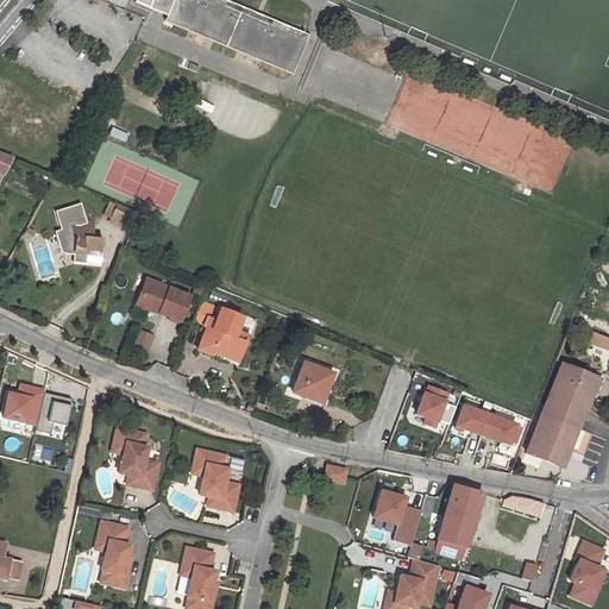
[(289,66),(301,38),(211,0),(209,0),(162,0),(163,1),(159,0),(156,0),(152,10),(169,16),(288,64),(289,66)]
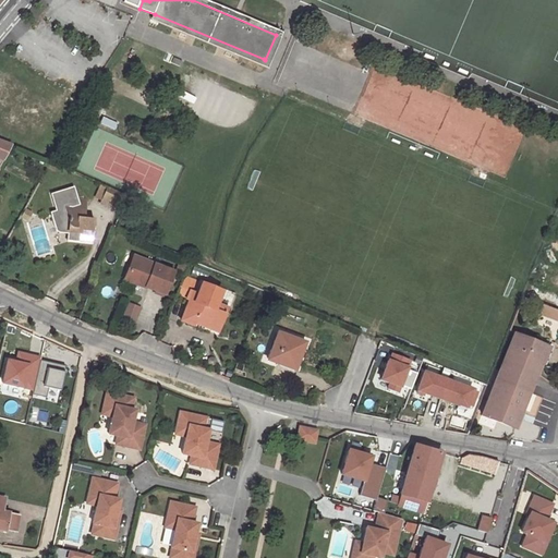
[(283,32),(205,0),(192,0),(193,0),(276,35),(265,60),(264,59),(155,14),(153,20),(269,68),(283,32)]
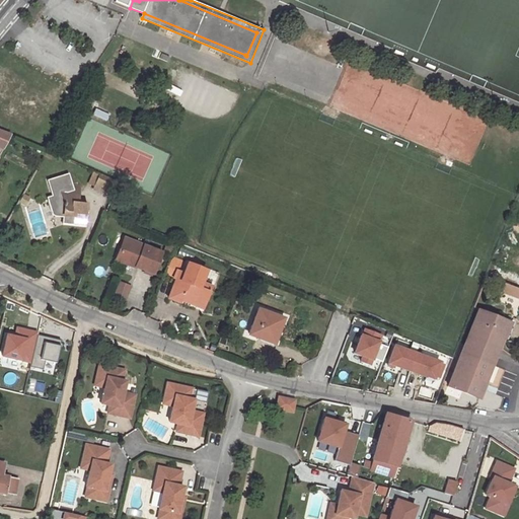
[(0,131),(0,155),(11,136),(0,131)]
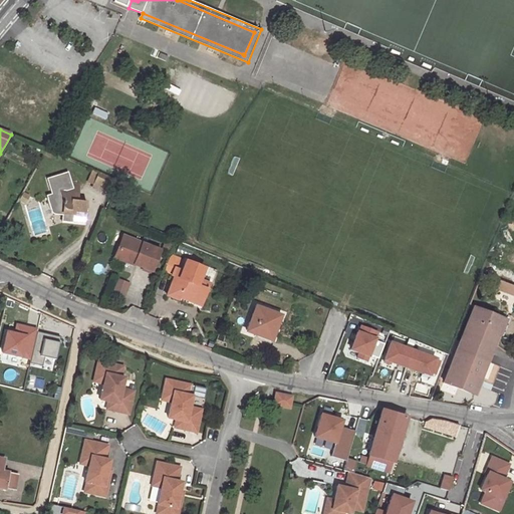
[(98,171),(92,186),(108,193),(114,178),(98,171)]
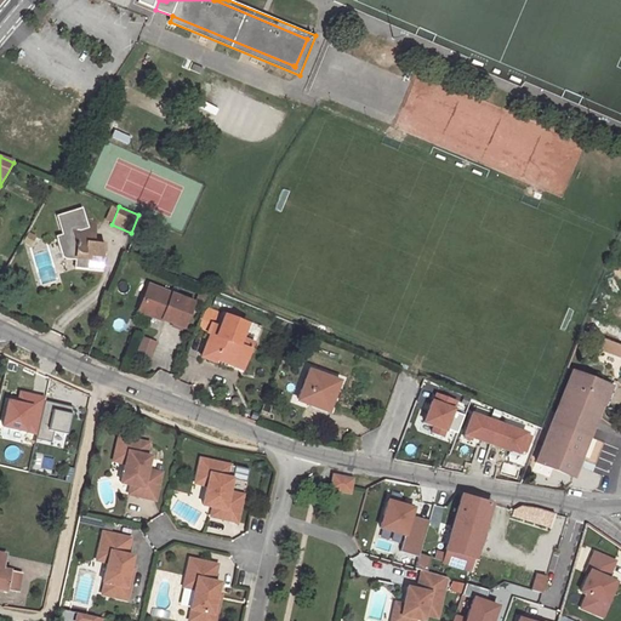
[(87,223),(83,209),(57,215),(61,233),(56,234),(62,257),(75,258),(75,267),(87,267),(89,254),(103,255),(104,241),(96,240),(86,240),(87,224),(87,223)]
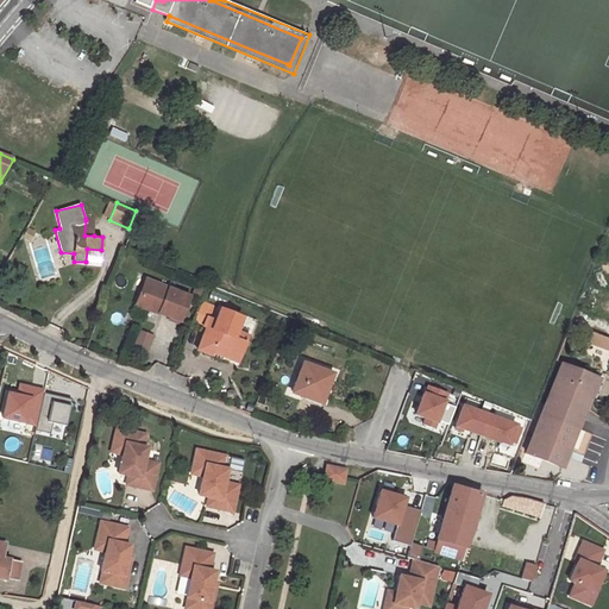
[(94,236),(94,219),(86,219),(86,220),(85,236),(94,236)]
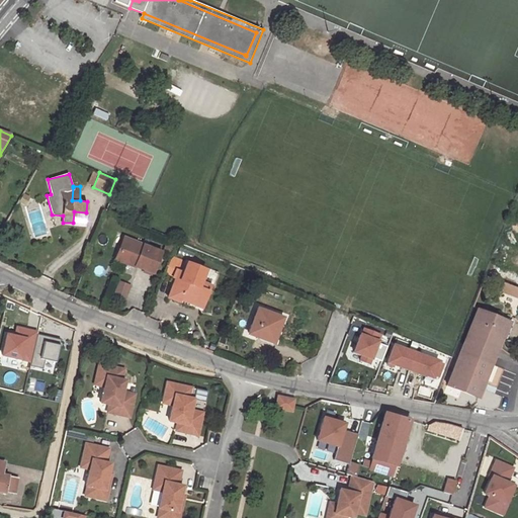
[(154,273),(162,252),(125,237),(117,256),(137,264),(136,266),(154,273)]
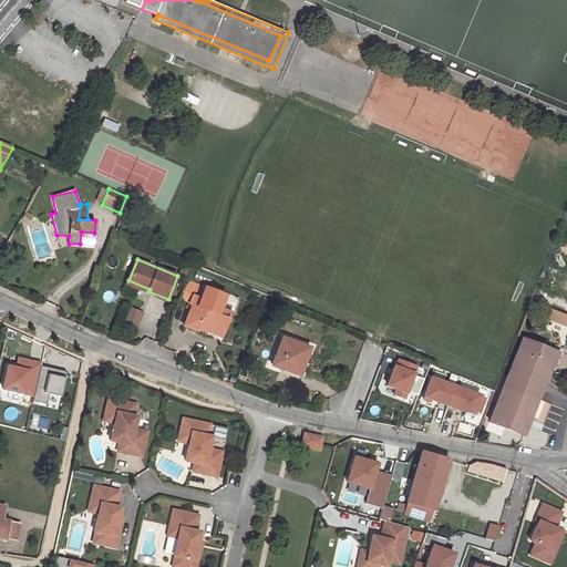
[(150,289),(129,280),(127,285),(148,292),(148,291),(150,289)]
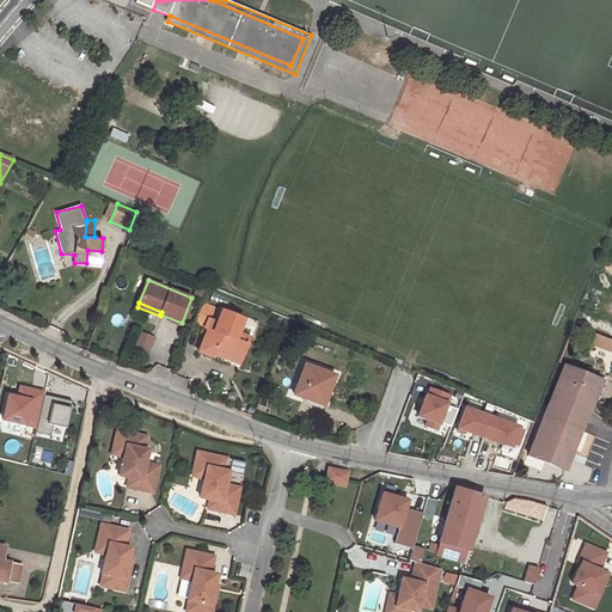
[(218,308),(202,303),(194,324),(208,330),(213,319),(218,308)]
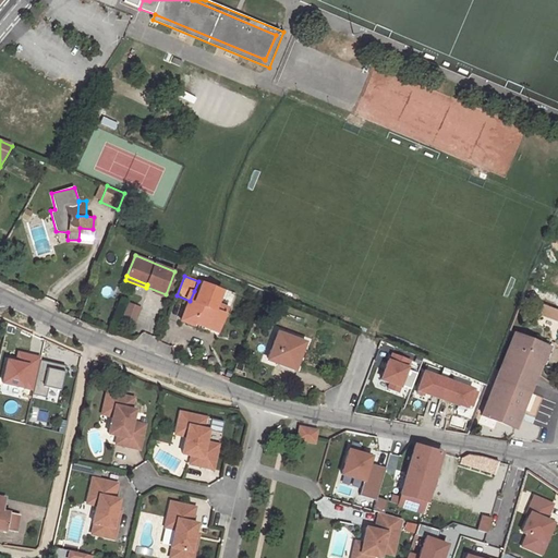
[(218,331),(233,294),(203,282),(198,293),(194,291),(190,301),(182,320),(195,325),(196,323),(218,331)]
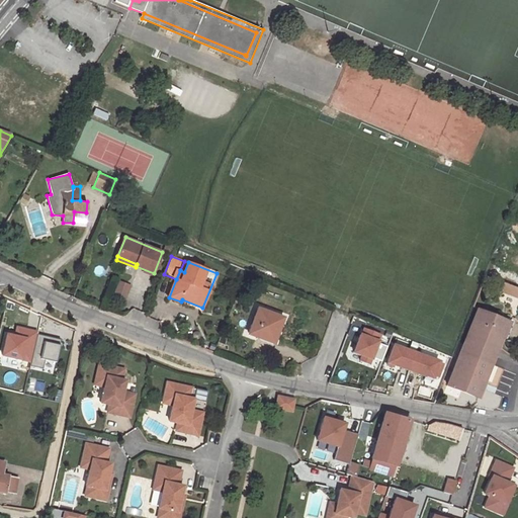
[(123,304),(131,285),(118,281),(111,299),(123,304)]
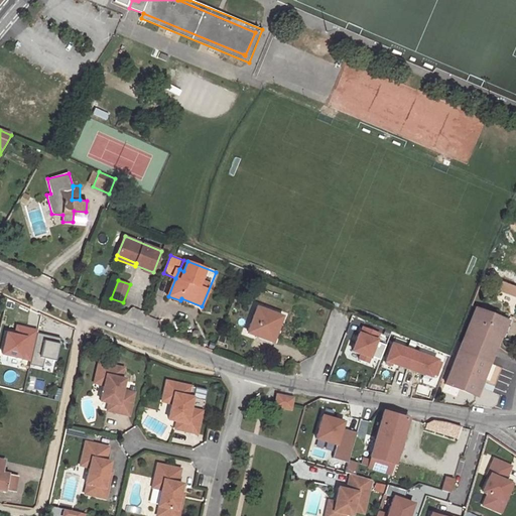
[(512,285),(502,281),(499,290),(509,294),(512,285)]
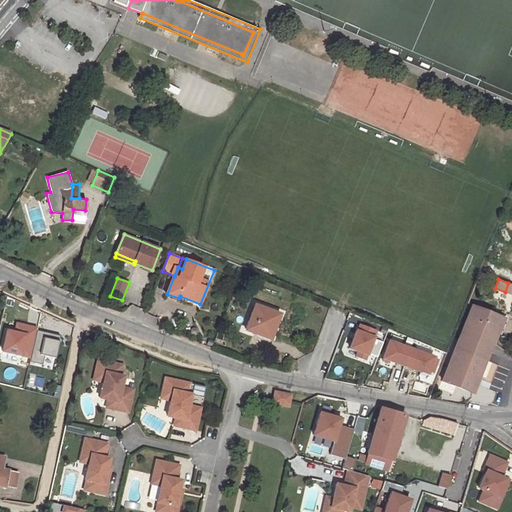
[(271,339),(281,314),(256,304),(246,329),(271,339)]
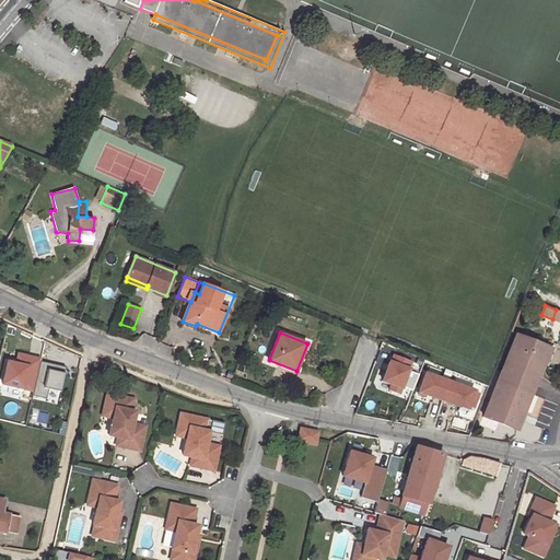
[(540,364),(547,348),(513,335),(502,363),(535,376),(540,364)]
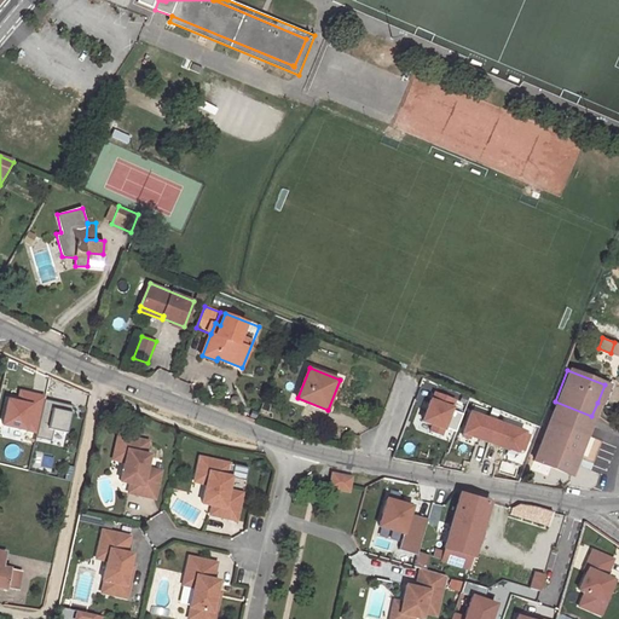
[(609,387),(605,385),(597,403),(602,405),(609,387)]
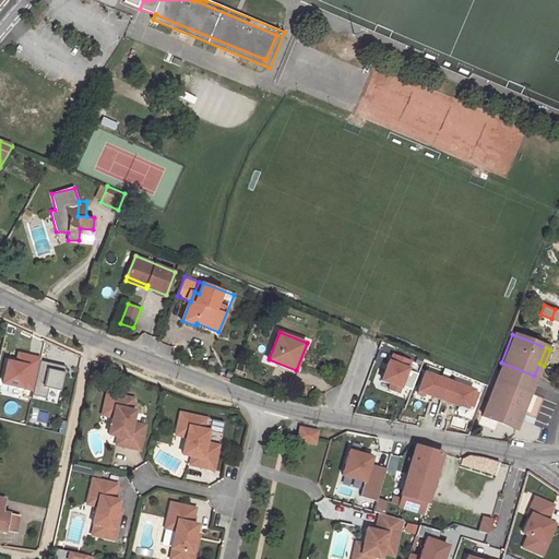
[(28,365),(24,389),(32,390),(39,358),(18,354),(16,363),(28,365)]
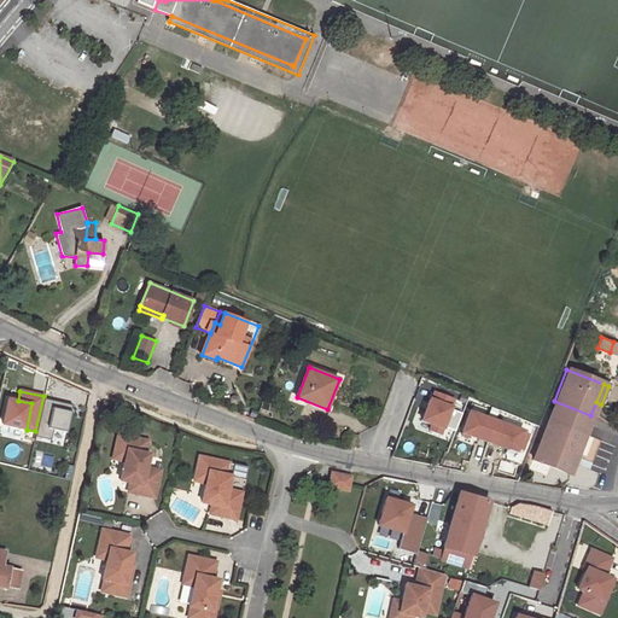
[(429,398),(449,406),(450,407),(453,398),(432,391),(429,398)]
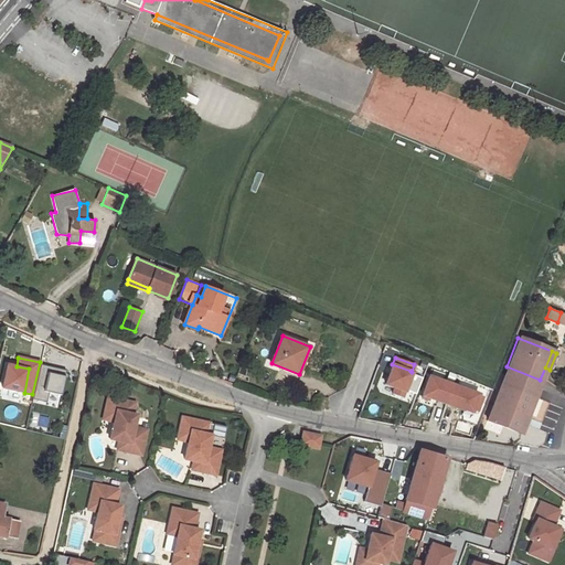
[(392,364),(390,363),(382,384),(392,387),(403,392),(411,371),(392,364)]
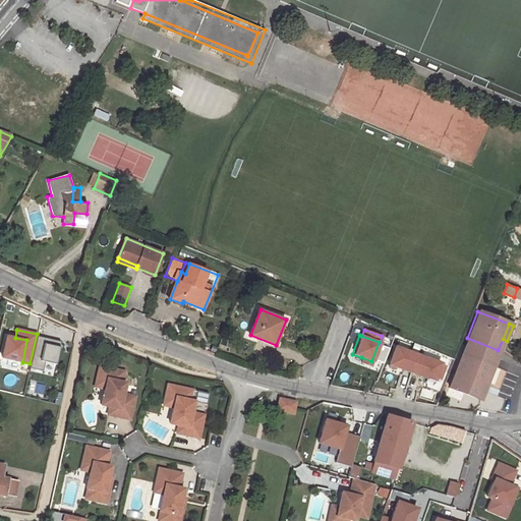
[(15,338),(7,336),(2,357),(22,362),(26,340),(15,338)]
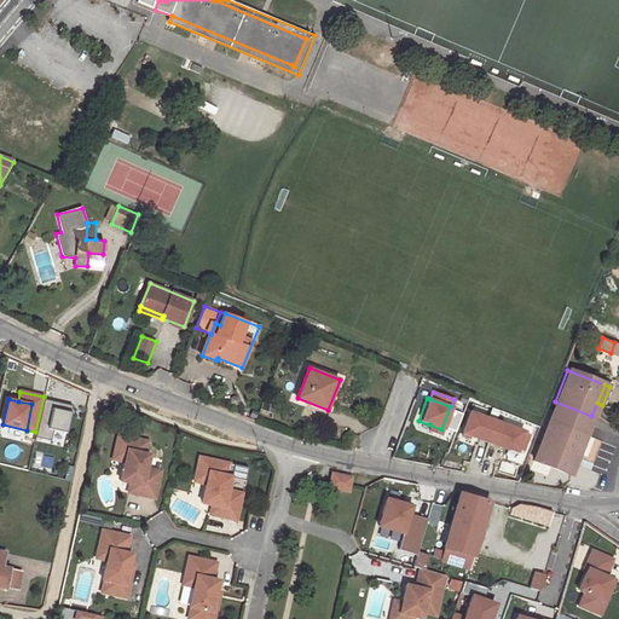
[(71,412),(73,405),(45,399),(36,437),(51,440),(53,431),(48,429),(53,409),(71,412)]
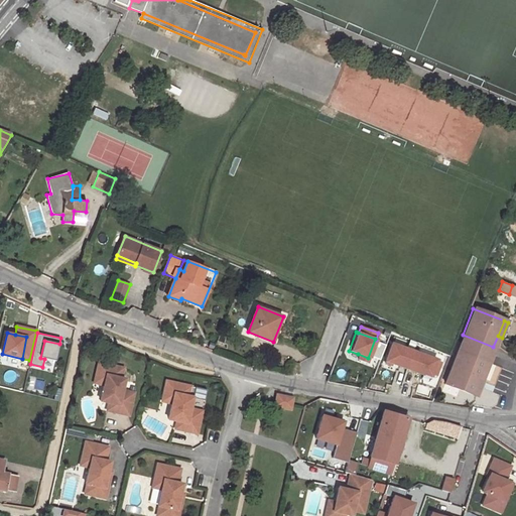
[(493,347),(463,335),(457,351),(487,363),(493,347)]
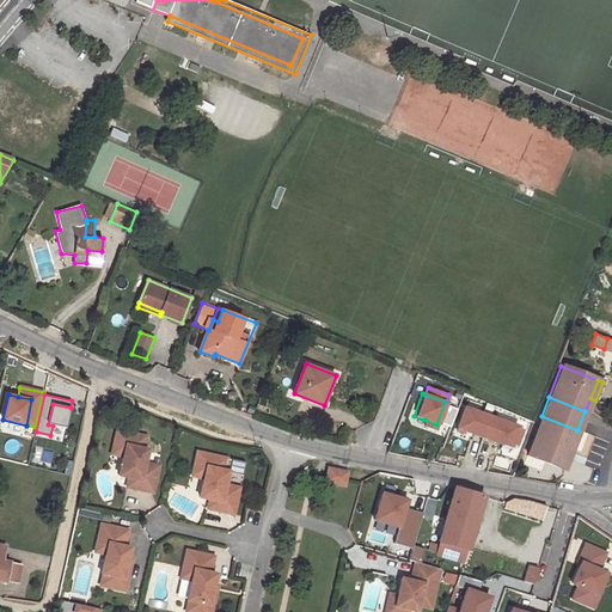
[(71,408),(53,404),(48,424),(53,426),(66,428),(71,408)]
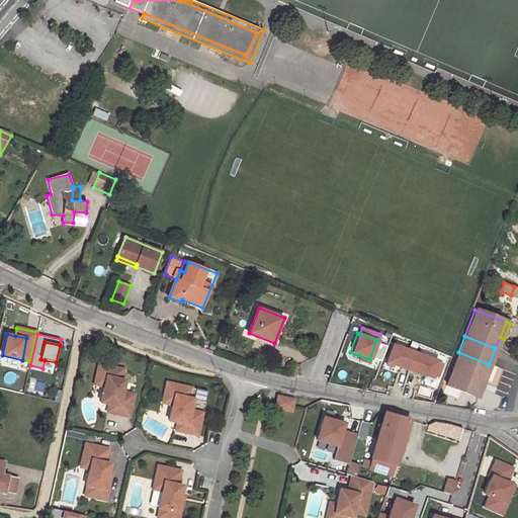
[(437,361),(391,344),(384,362),(430,379),(432,374),(437,361)]
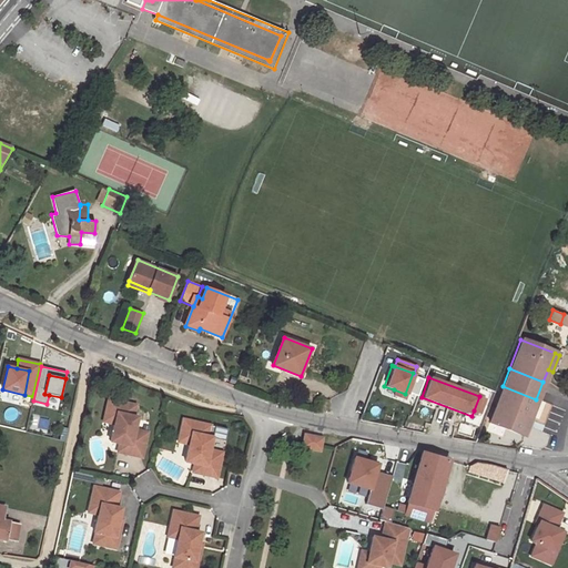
[(521,435),(536,399),(503,386),(488,422),(521,435)]
